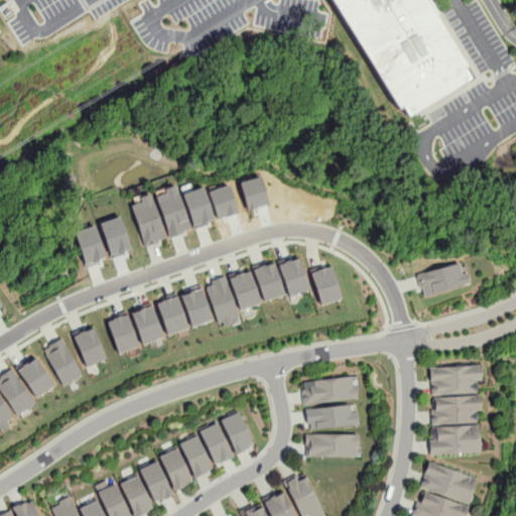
[(426,0),(467,66),(463,68),(468,76),(464,80),(465,81),(412,114),(410,112),(406,114),(401,106),(397,108),(330,0),(426,0)]
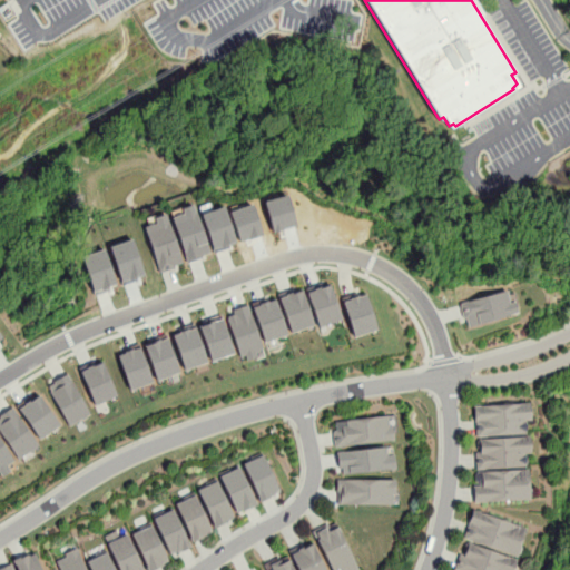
[(198,207),(214,252),(235,244),(223,206),(213,209),(210,203),(198,207)]
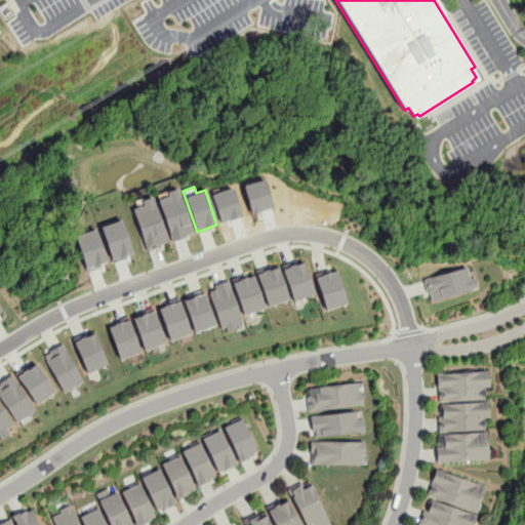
[(158,199),(173,241),(194,234),(177,188),(166,191),(168,196),(158,199)]
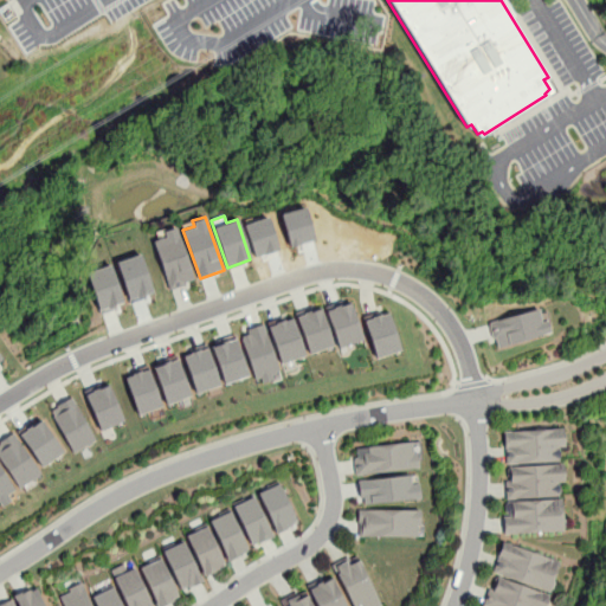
[(153,240),(171,289),(195,279),(175,226),(162,231),(165,236),(153,240)]
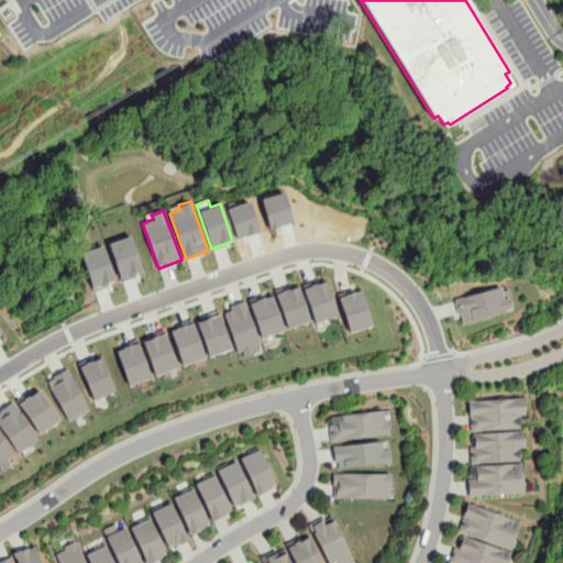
[(108,243),(120,277),(141,269),(129,235),(108,243)]
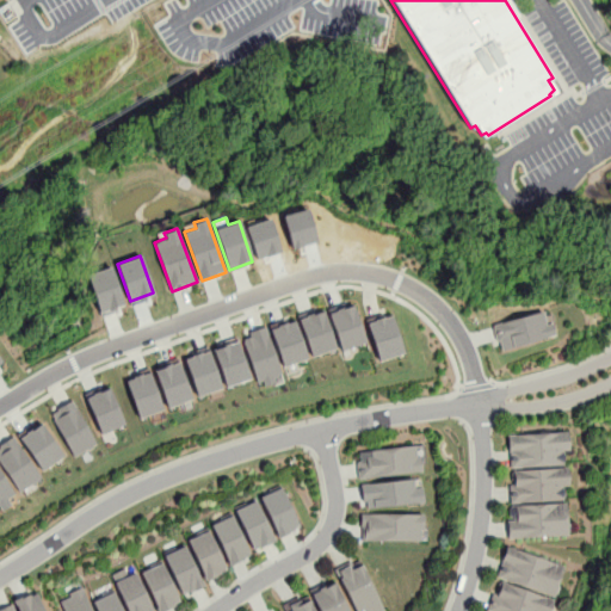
[(86,275),(99,312),(123,303),(110,266),(86,275)]
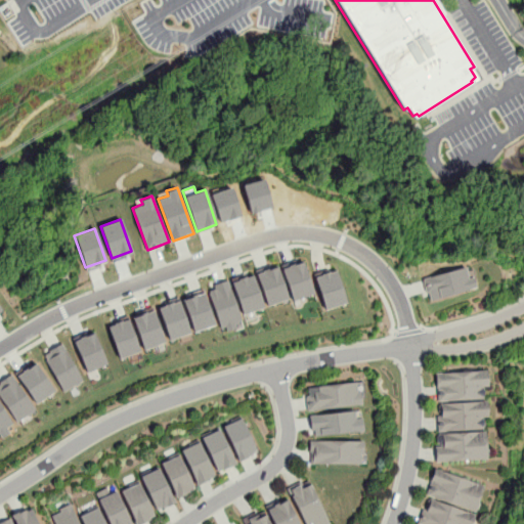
[(281,266),(294,301),(314,293),(302,259),(281,266)]
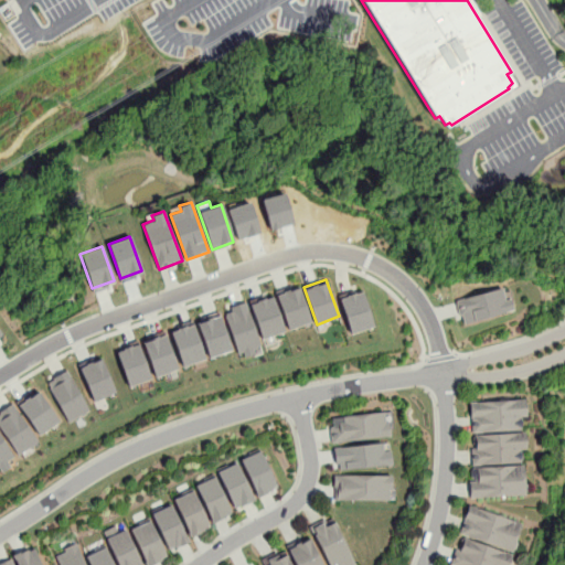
[(276,294),(289,329),(310,321),(298,286),(276,294)]
